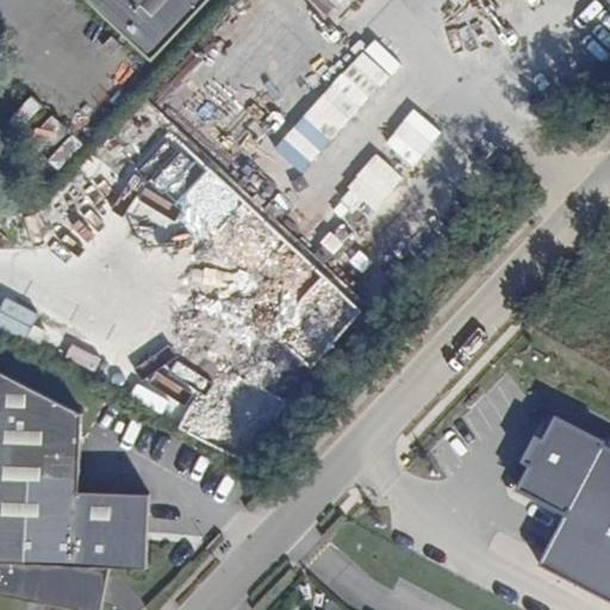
[(95,0),(157,57),(210,0),(95,0)]
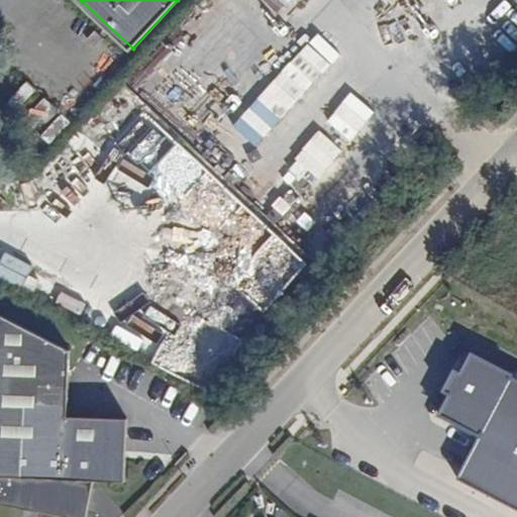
[(301,97),(319,50),(292,39),(274,86),(301,97)]
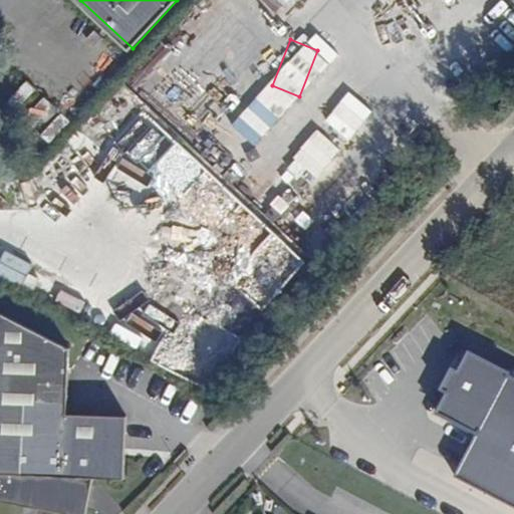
[(41,292),(51,279),(33,265),(23,278),(41,292)]
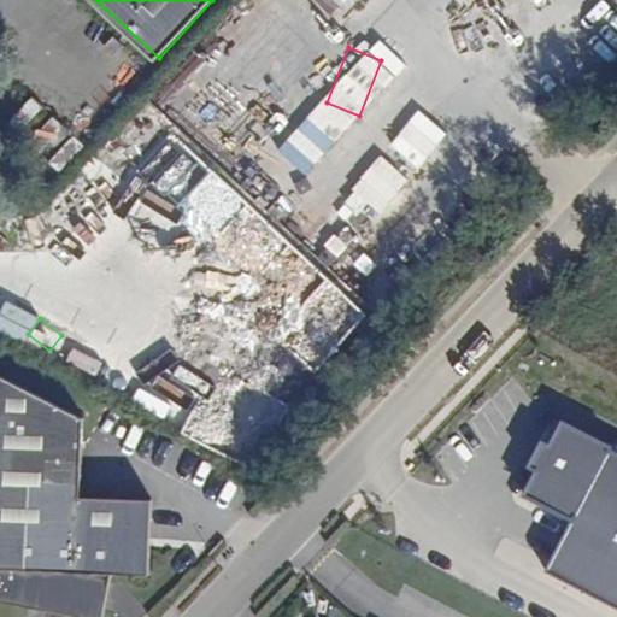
[(77,416),(0,374),(0,598),(89,616),(107,616),(110,571),(145,573),(147,498),(75,494),(77,416)]
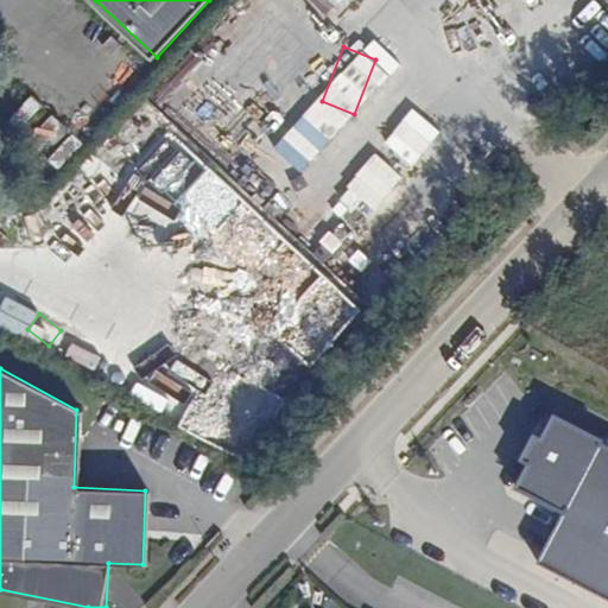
[(564,514),(600,448),(605,439),(556,413),(543,438),(532,432),(519,458),(527,463),(514,488),(564,514)]
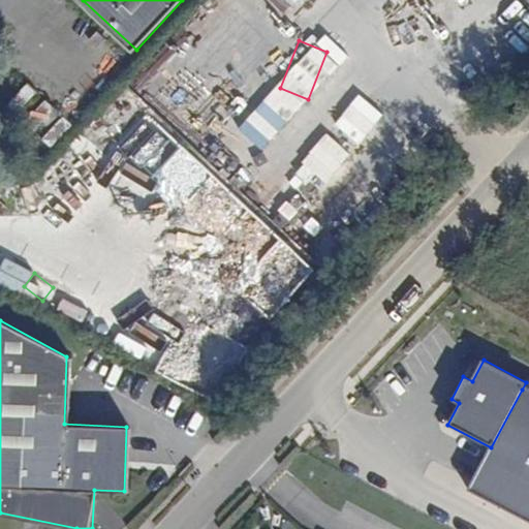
[(528,393),(522,390),(491,447),(470,483),(528,515),(528,393)]
